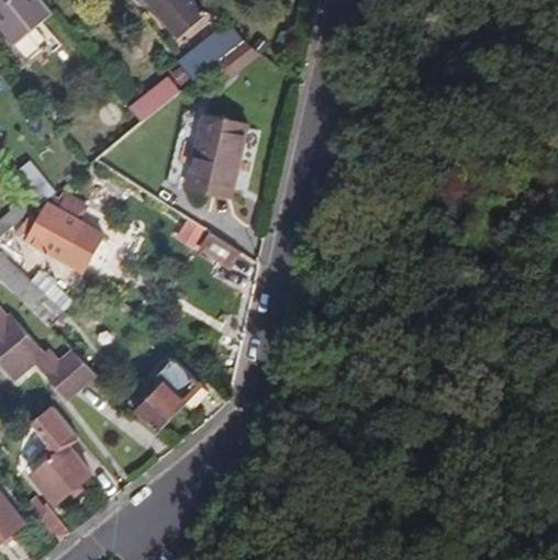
[(47,6),(43,0),(0,0),(0,24),(12,40),(10,42),(25,60),(41,48),(36,44),(51,33),(40,19),(51,10),(52,9),(48,4),(47,6)]
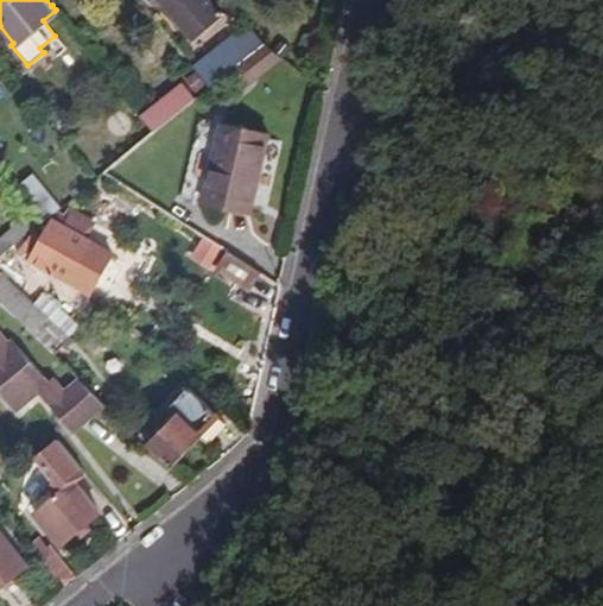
[(160,0),(186,31),(207,14),(211,21),(220,14),(209,0),(160,0)]
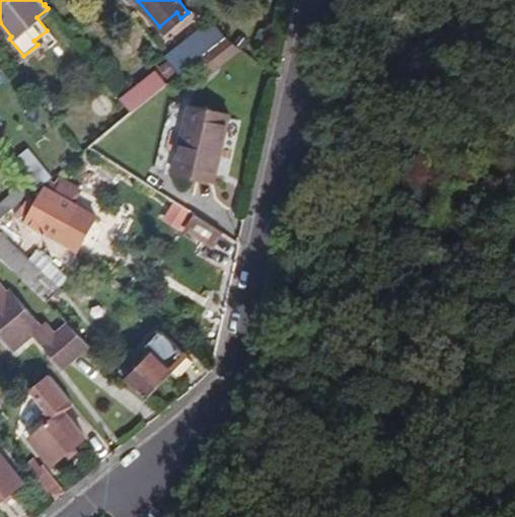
[(273,2),(271,0),(250,0),(260,12),(273,2)]
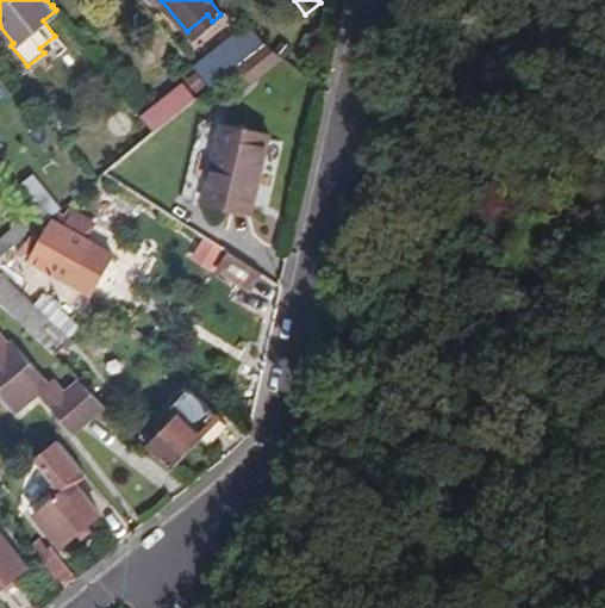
[(193,38),(212,22),(207,14),(187,31),(193,38)]
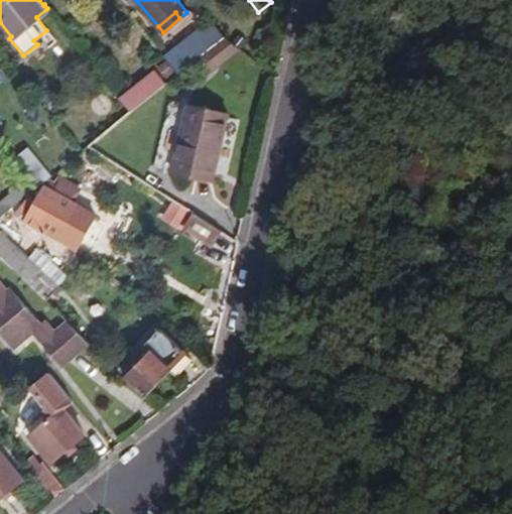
[(176,74),(224,33),(219,27),(187,52),(175,38),(159,50),(176,74)]
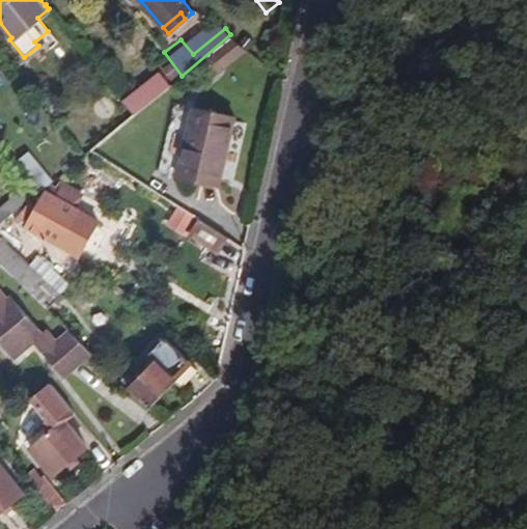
[(133,114),(168,85),(158,73),(122,101),(133,114)]
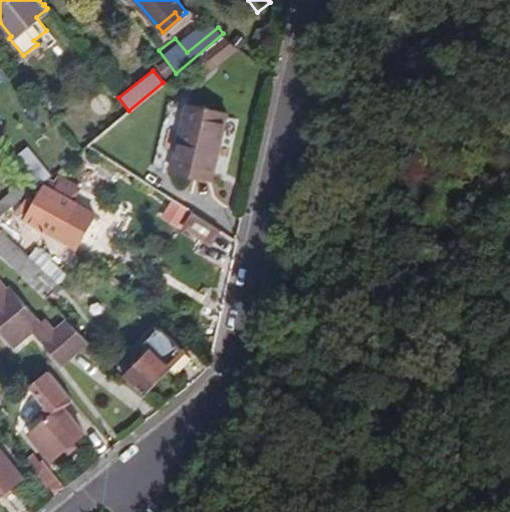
[(227,111),(189,103),(174,170),(213,178),(227,111)]
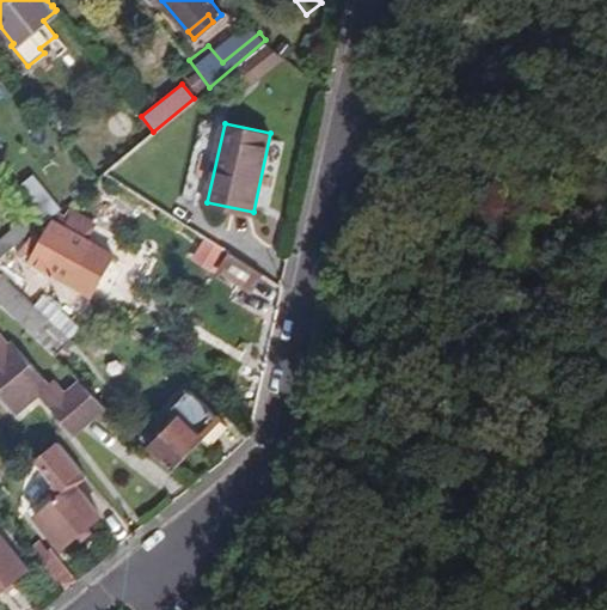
[(32,212),(41,223),(59,208),(31,176),(16,190),(32,212)]
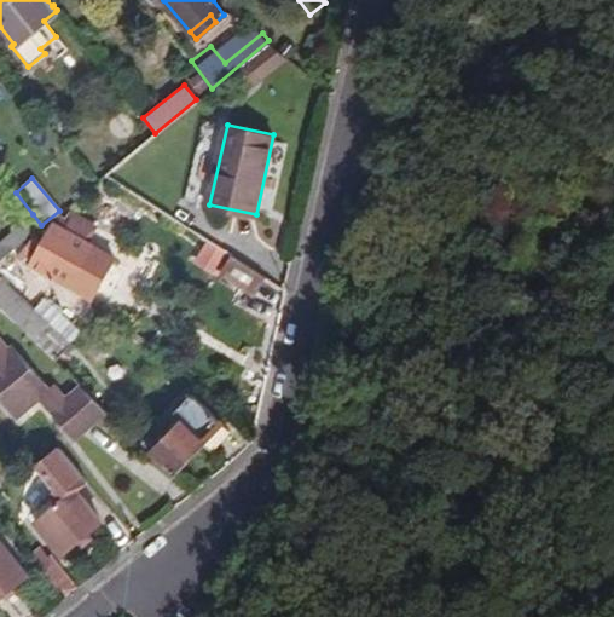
[(54,221),(46,238),(36,234),(17,253),(90,297),(113,257),(85,240),(94,224),(74,212),(71,209),(67,218),(62,225),(54,221)]
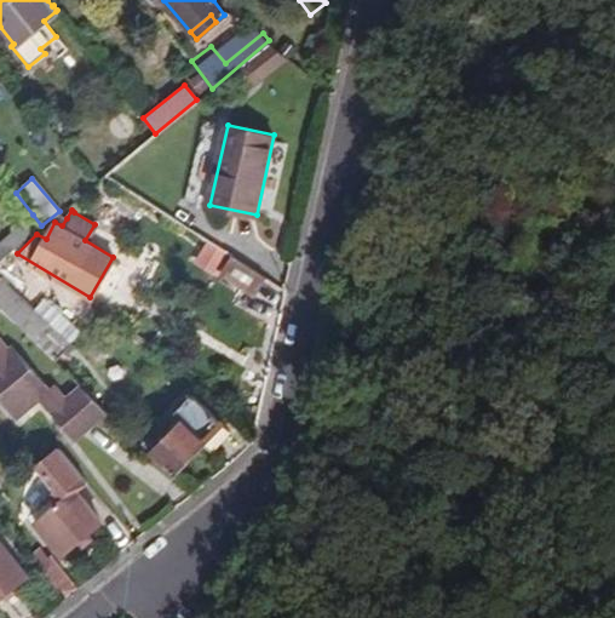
[(62,225),(67,218),(59,213),(55,222),(62,225)]
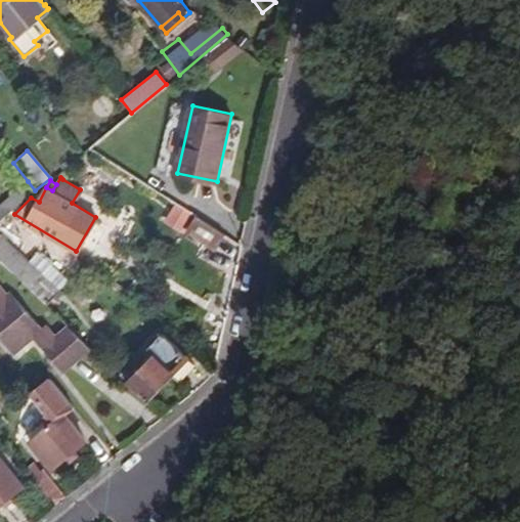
[(0,214),(2,216),(35,190),(28,181),(0,203),(0,214)]
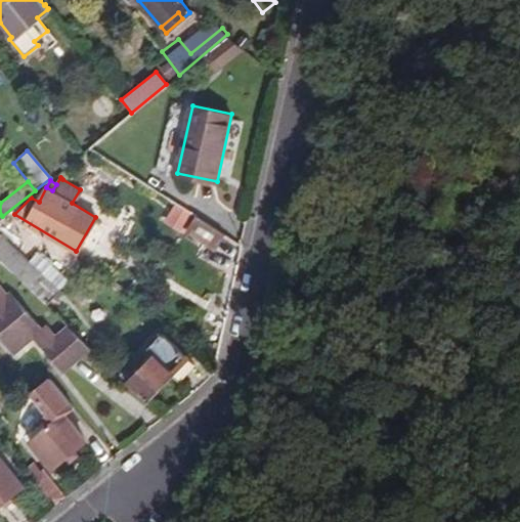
[(172,204),(161,221),(179,233),(188,216),(172,204)]
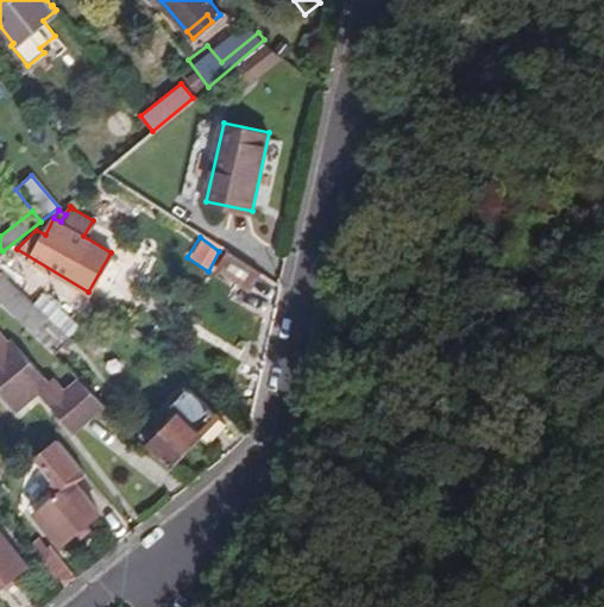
[(250,287),(259,270),(225,249),(215,264),(250,287)]
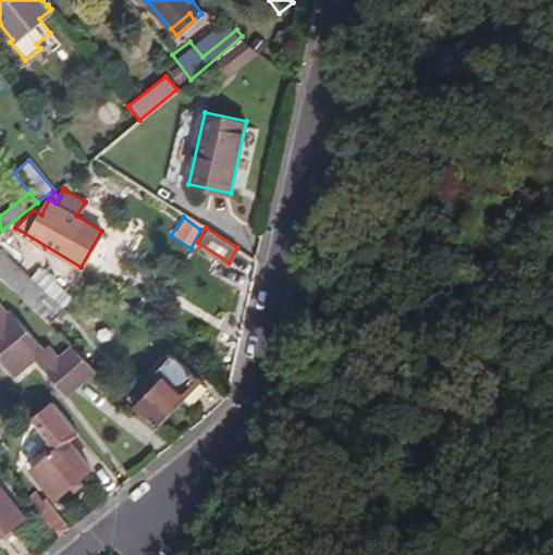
[(48,287),(64,301),(73,292),(57,278),(48,287)]
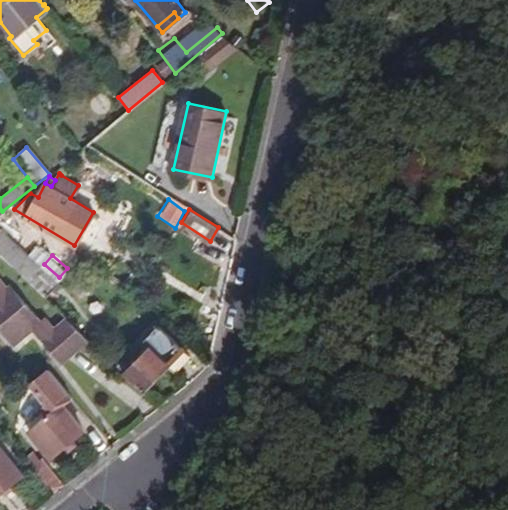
[(0,330),(12,344),(31,328),(59,363),(87,341),(63,319),(53,328),(43,316),(39,319),(25,302),(22,304),(7,286),(6,286),(0,279),(0,330)]
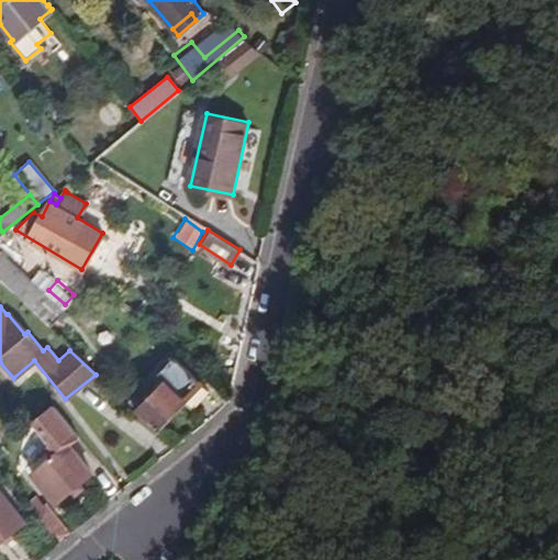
[(134,411),(154,429),(199,380),(170,355),(151,377),(158,384),(134,411)]
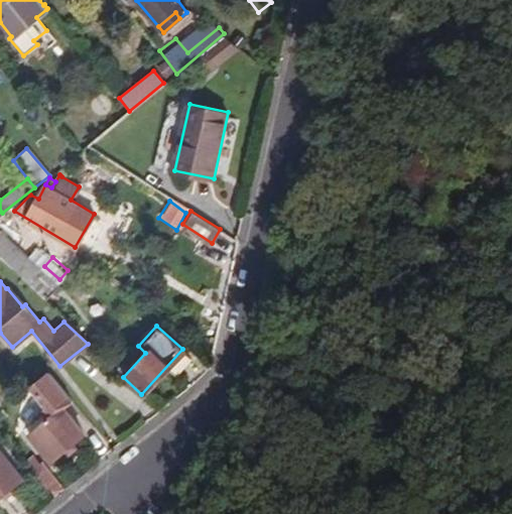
[(48,418),(28,434),(49,461),(83,433),(60,407),(71,399),(48,372),(30,386),(45,403),(43,412),(48,418)]
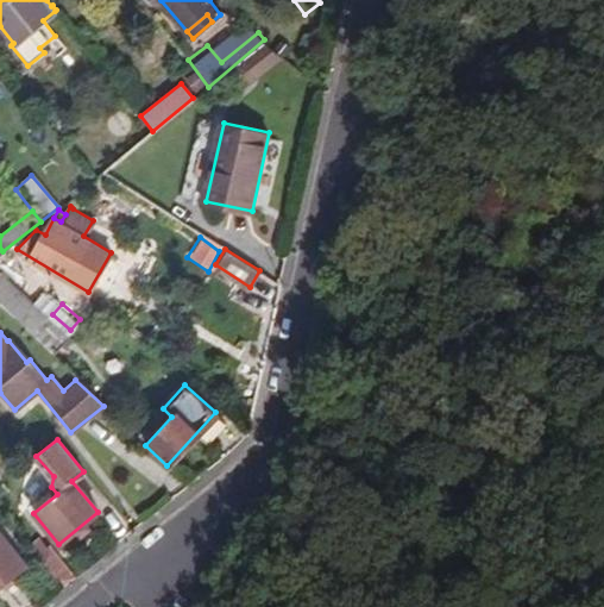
[(0,584),(25,564),(0,533),(0,584)]
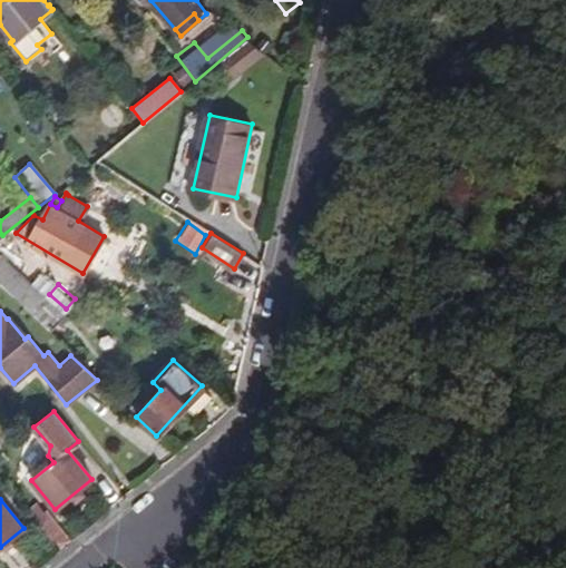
[(42,528),(58,547),(67,540),(50,520),(42,528)]
